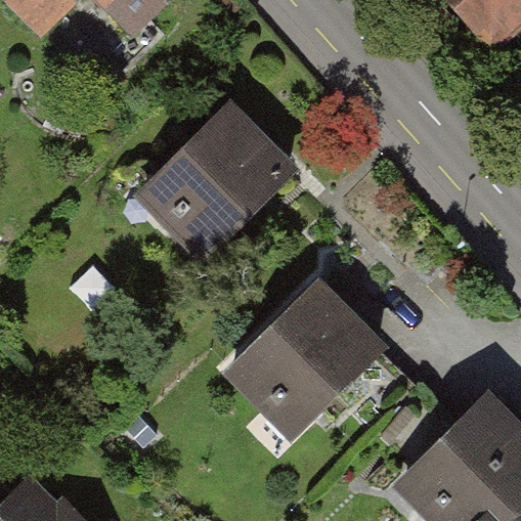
[(12,0),(42,29),(71,0),(111,0),(137,27),(165,0),(12,0)]
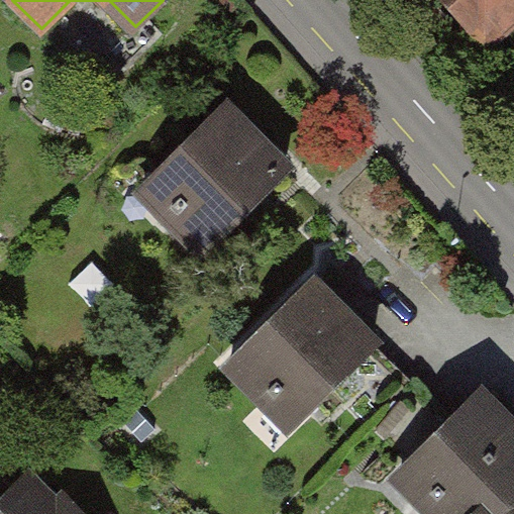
[(439,0),(483,47),(513,19),(513,0),(439,0)]
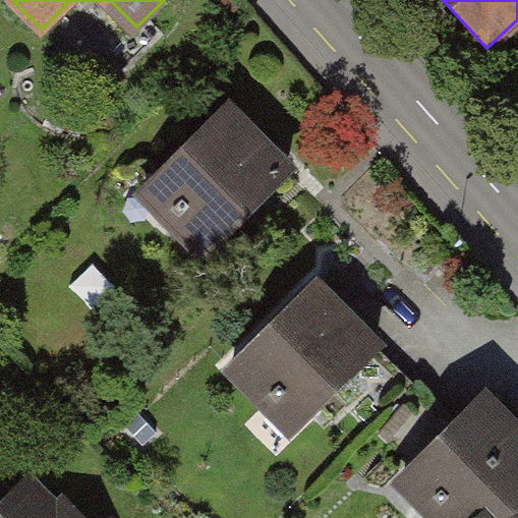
[(227,107),(155,178),(178,200),(164,214),(203,252),(287,168),(227,107)]
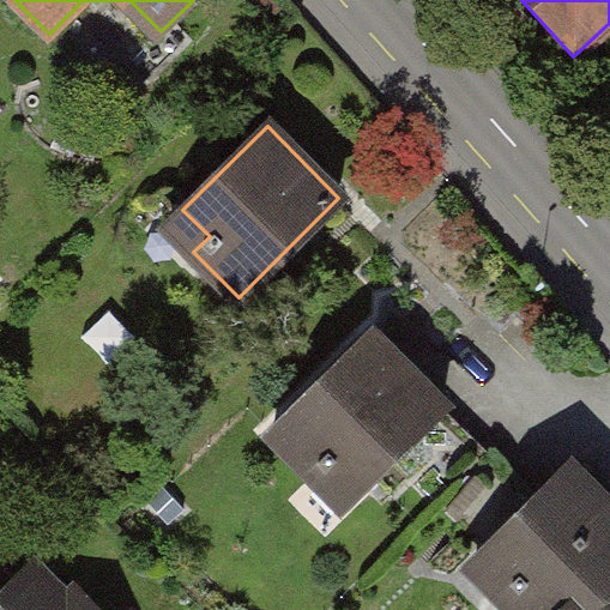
[(453,403),(373,324),(263,434),(342,513),(453,403)]
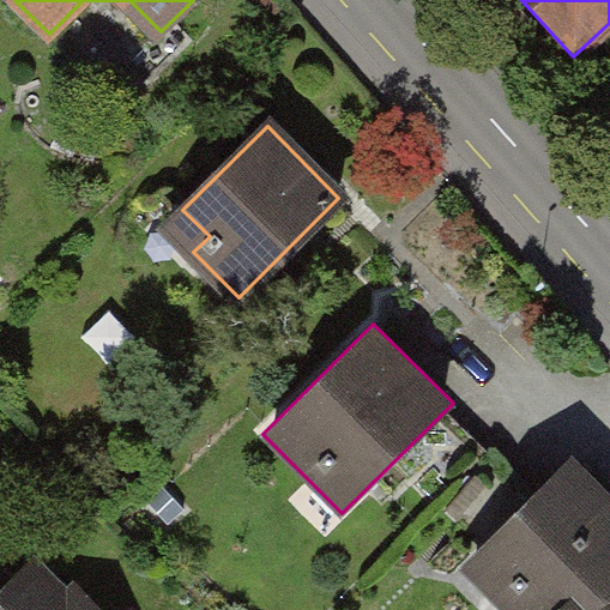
[(609,495),(571,457),(458,569),(499,609),(555,609),(571,596),(585,609),(596,609),(609,596),(609,495)]
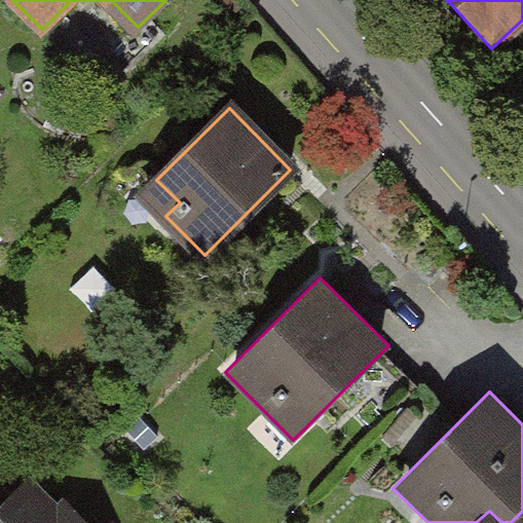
[(82,522),(64,505),(57,512),(27,482),(0,508),(0,522),(82,522)]
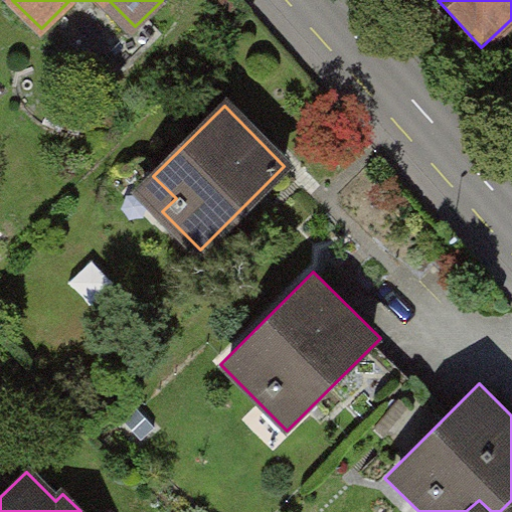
[(511,511),(511,500),(500,511),(491,511),(479,500),(466,511),(511,511)]
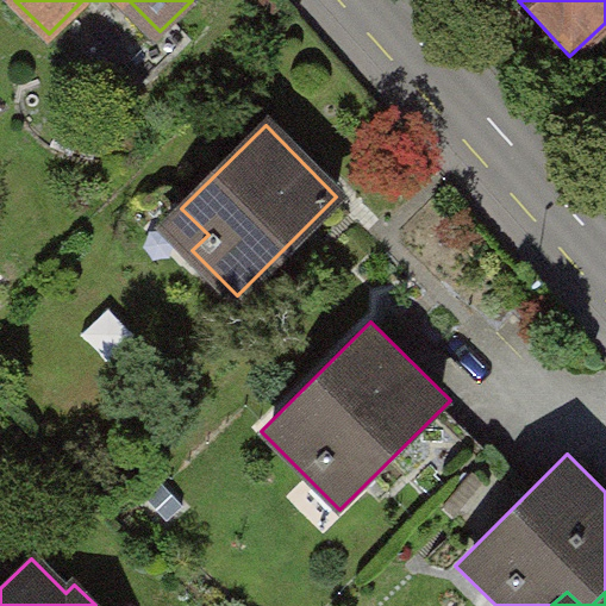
All buildings are outlined.
